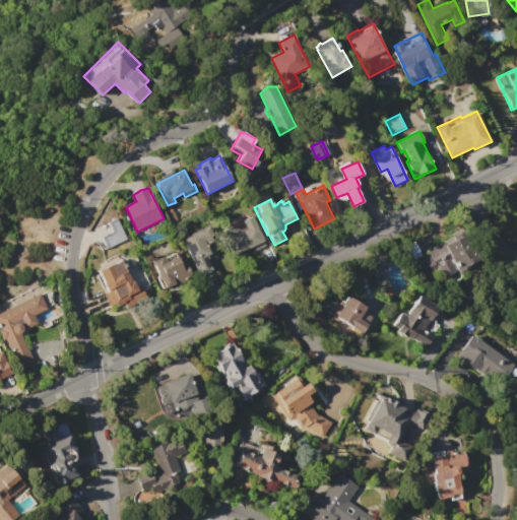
[(253,216),(268,245),(258,250),(256,247),(238,256),(224,231),(235,225),(236,229),(245,223),(244,221),(253,216)]
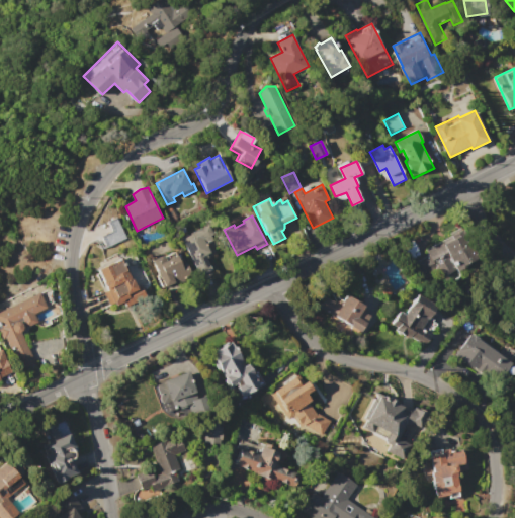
[(206,244),(211,253),(208,254),(209,257),(207,258),(213,270),(200,276),(182,238),(187,236),(208,225),(216,239),(206,244)]
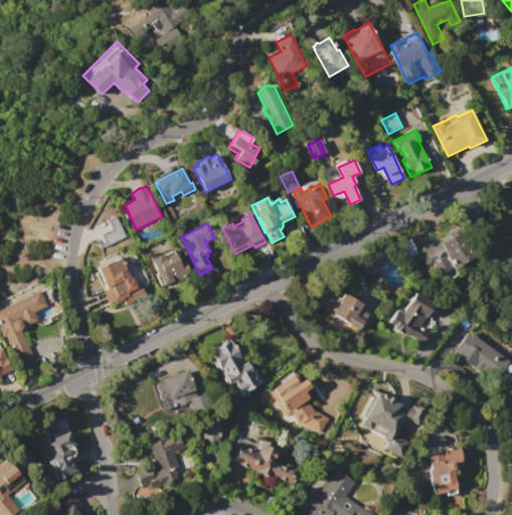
[(461,227),(479,255),(457,269),(456,268),(441,278),(437,270),(432,273),(423,278),(413,263),(428,253),(425,248),(450,235),(448,233),(455,229),(456,231),(461,227)]
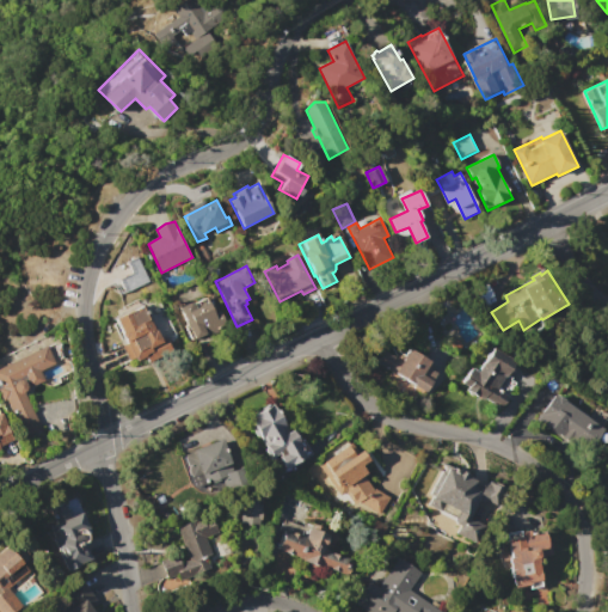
[(179,308),(192,303),(194,305),(213,295),(221,311),(229,328),(198,344),(179,308)]
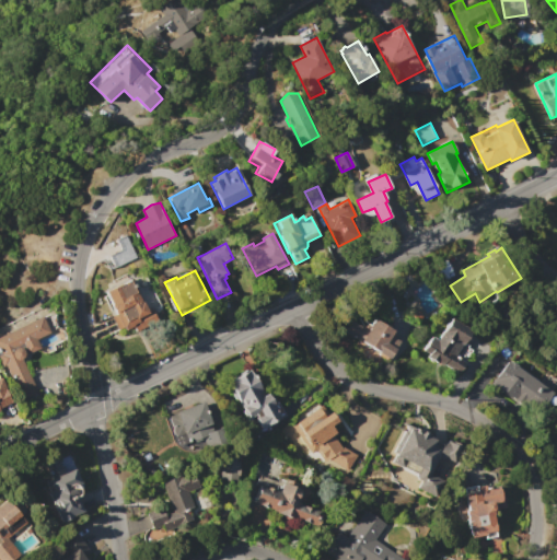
[(106,291),(130,280),(137,292),(138,292),(143,302),(146,301),(150,311),(153,308),(159,321),(138,331),(136,326),(126,331),(125,328),(120,330),(114,316),(118,314),(106,291)]
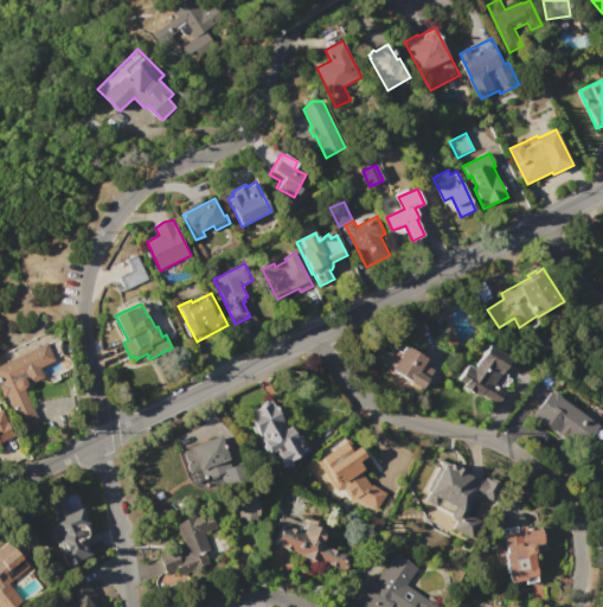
[(454,334),(462,344),(456,350),(447,340),(454,334)]
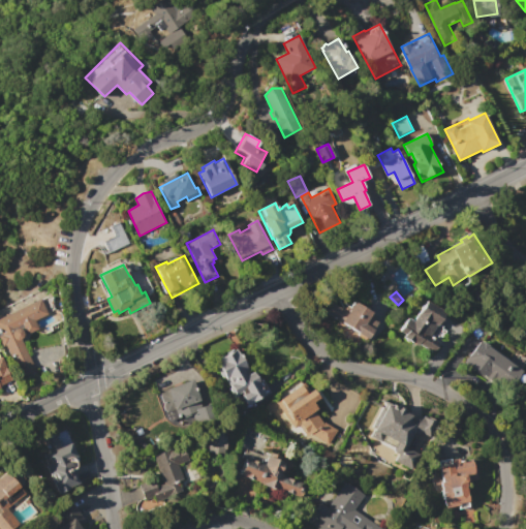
[(25,335),(25,337),(23,339),(39,370),(24,378),(7,345),(4,346),(0,336),(2,335),(0,331),(0,318),(41,299),(50,314),(36,320),(40,329),(26,336),(25,335)]
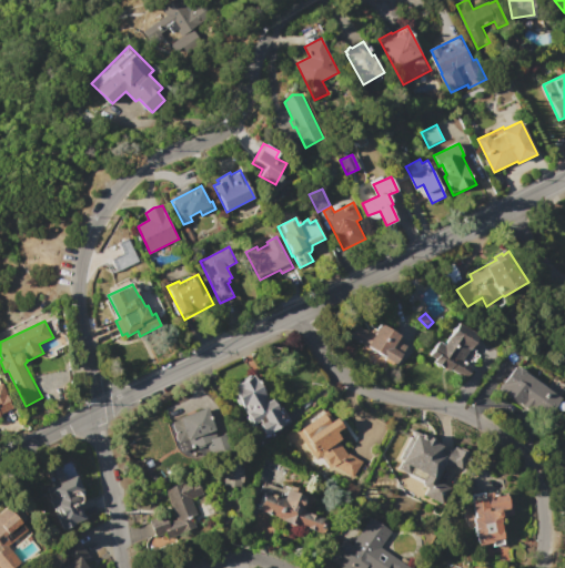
[(466,379),(431,357),(441,341),(447,345),(461,323),(481,335),(472,351),(471,351),(464,361),(474,367),(466,379)]
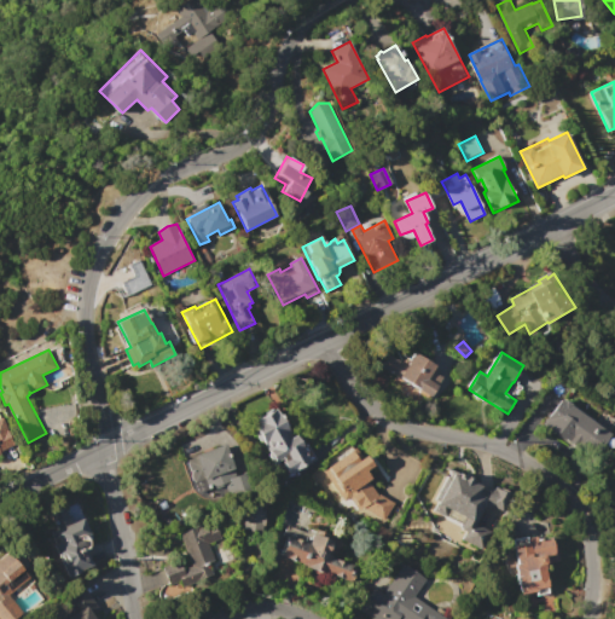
[(384,368),(392,356),(408,366),(417,353),(437,365),(434,370),(445,377),(433,397),(384,368)]
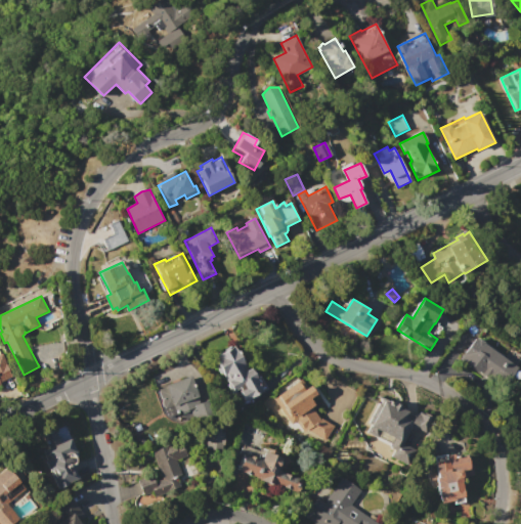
[(478,338),(508,358),(492,381),(474,367),(472,370),(460,362),(478,338)]
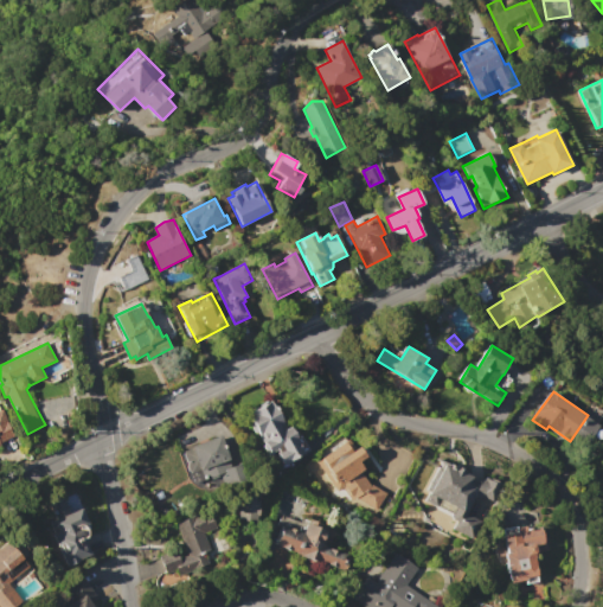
[(249,414),(271,401),(288,428),(292,427),(299,438),(296,439),(305,453),(284,465),(276,451),(271,454),(249,414)]
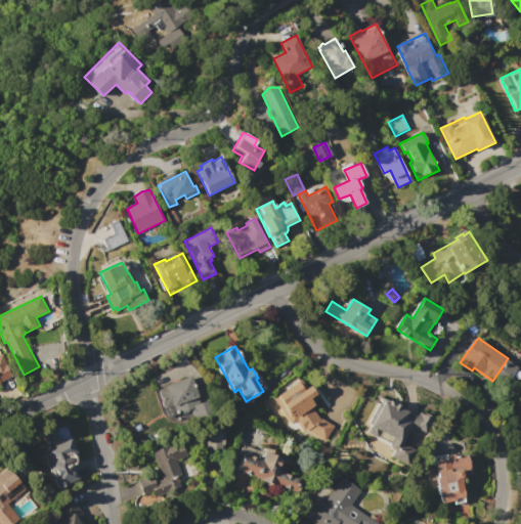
[(0,353),(1,353),(13,377),(1,382),(2,385),(0,386),(0,353)]
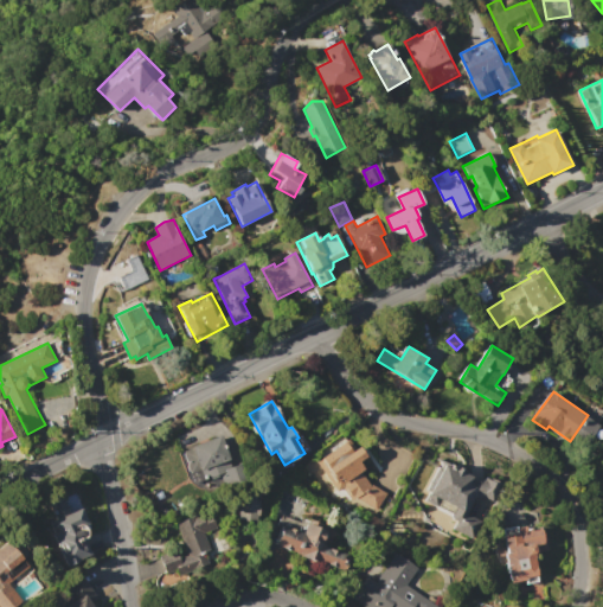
[(223,435),(235,466),(243,462),(249,479),(233,485),(229,473),(209,481),(204,468),(193,473),(185,452),(194,448),(193,447),(223,435)]
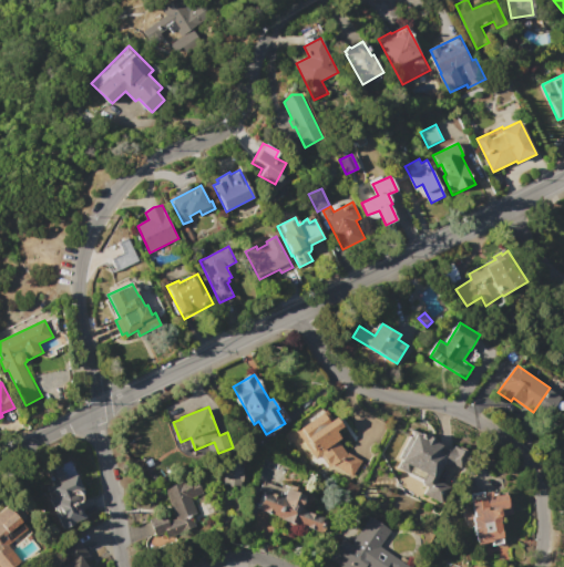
[(300,428),(322,412),(329,422),(337,416),(344,425),(337,431),(344,439),(339,442),(348,455),(349,453),(363,462),(354,477),(335,465),(331,467),(311,443),(300,428)]
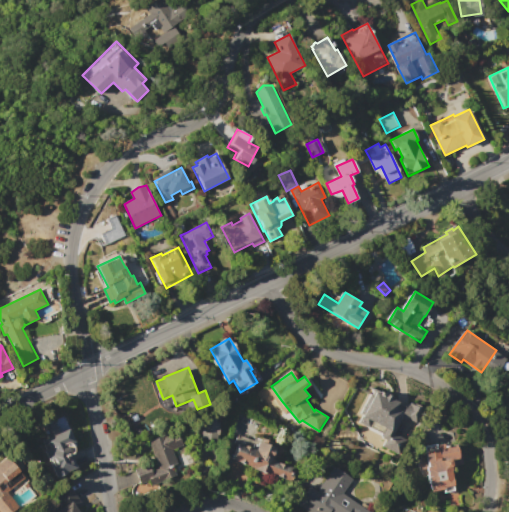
[(373,388),(400,402),(396,408),(401,410),(404,404),(423,414),(401,455),(384,446),(388,440),(381,436),(383,434),(360,422),(364,414),(361,413),(373,388)]
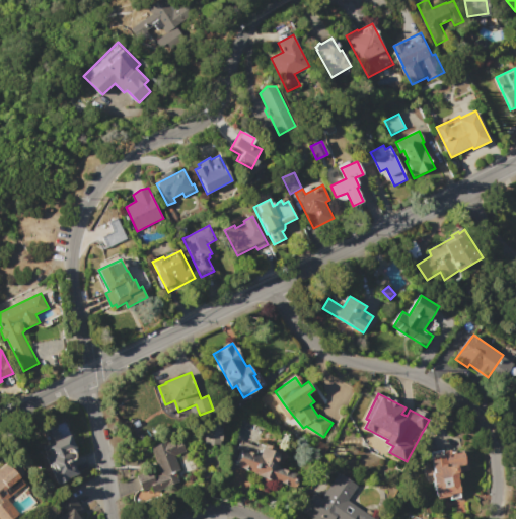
[(58,485),(46,456),(49,456),(45,446),(49,444),(43,431),(56,426),(61,438),(70,435),(76,448),(74,449),(75,454),(75,456),(75,459),(73,460),(79,475),(58,485)]
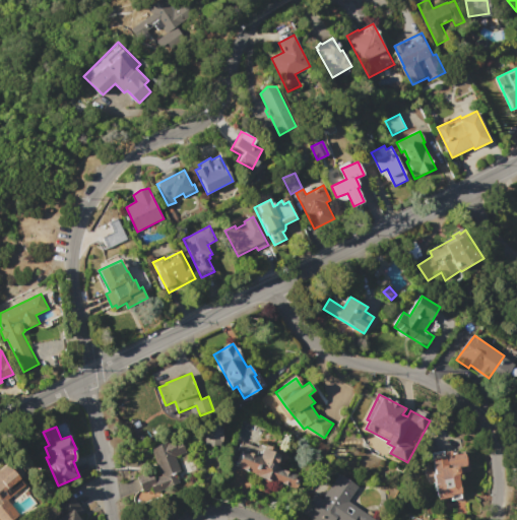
[(208,428),(223,429),(223,433),(224,433),(223,442),(222,442),(221,448),(206,446),(208,428)]
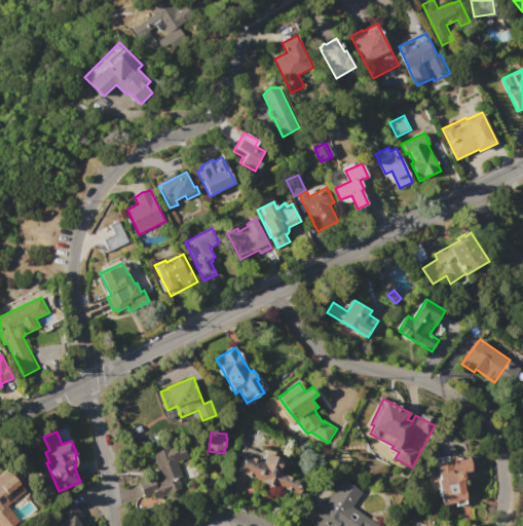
[(140,482),(154,477),(157,484),(165,481),(155,453),(184,442),(190,458),(180,462),(185,477),(180,478),(184,489),(158,498),(156,494),(146,497),(140,482)]
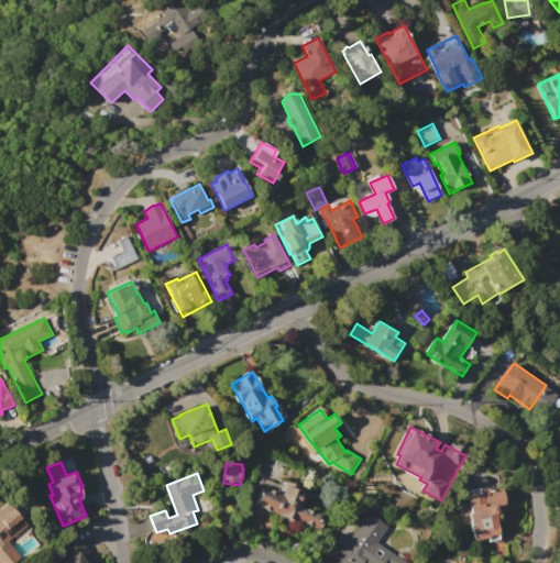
[(266,479),(286,487),(288,482),(300,485),(299,489),(304,492),(299,505),(303,506),(303,507),(327,516),(321,530),(298,521),(298,522),(277,516),(268,534),(248,525),(266,479)]
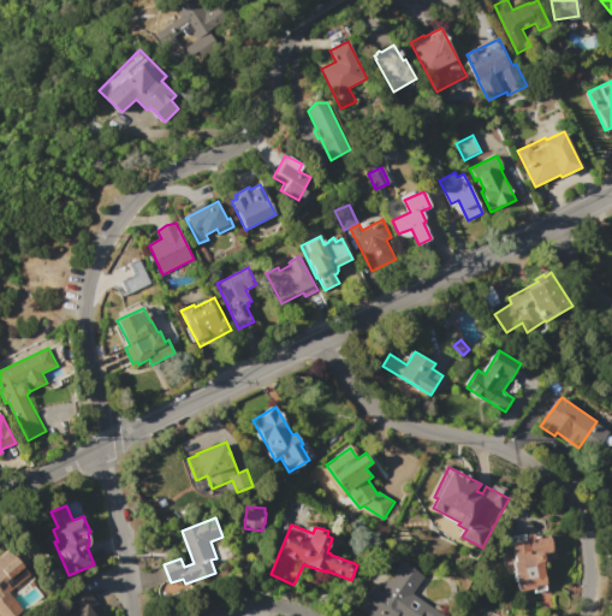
[(512,544),(526,540),(524,537),(534,534),(535,539),(551,535),(553,545),(557,545),(559,558),(542,562),(547,585),(520,591),(512,562),(516,561),(512,544)]
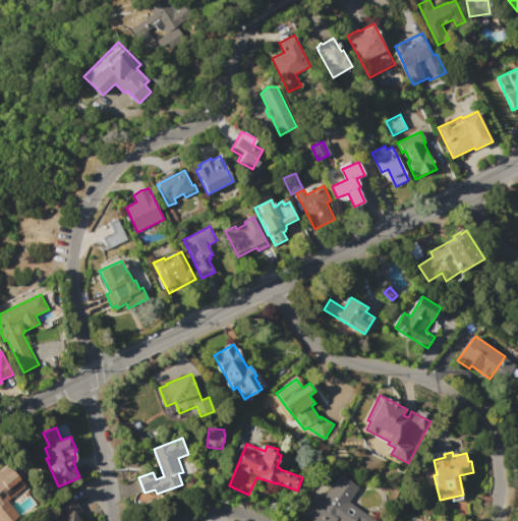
[(0,471),(9,464),(27,486),(10,501),(22,517),(17,520),(1,520),(0,519),(0,471)]
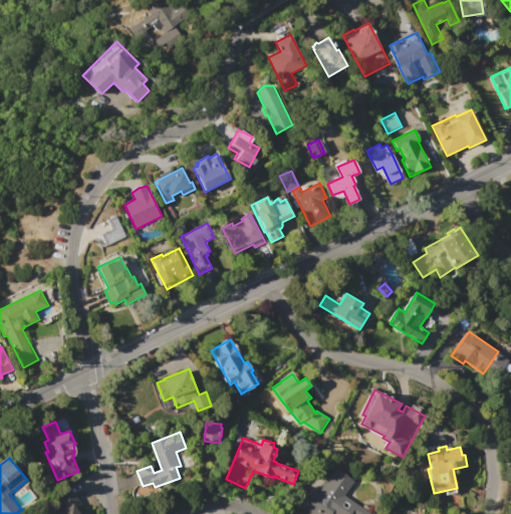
[(336,468),(355,481),(345,495),(373,513),(334,513),(307,495),(312,487),(319,492),(324,483),(325,484),(336,468)]
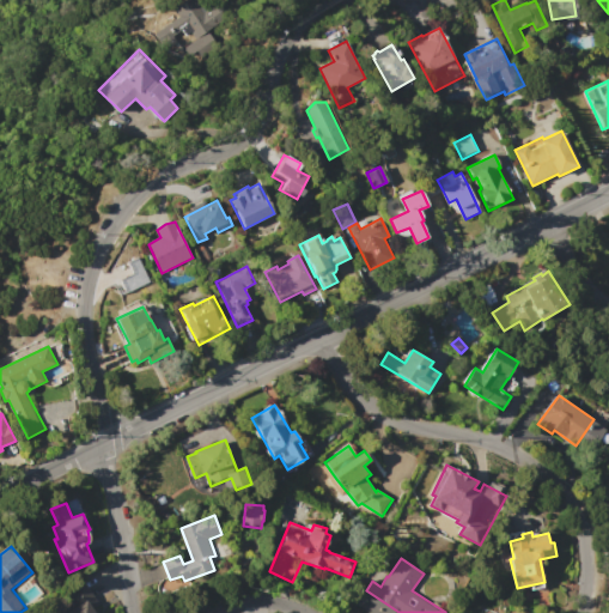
[(84,580),(101,601),(92,607),(96,612),(73,612),(72,611),(78,606),(67,592),(84,580)]
